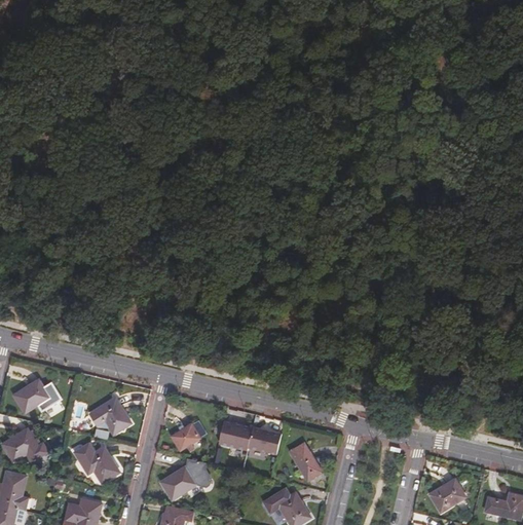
[(11,396),(23,416),(37,407),(40,413),(63,400),(51,382),(43,387),(38,379),(11,396)]
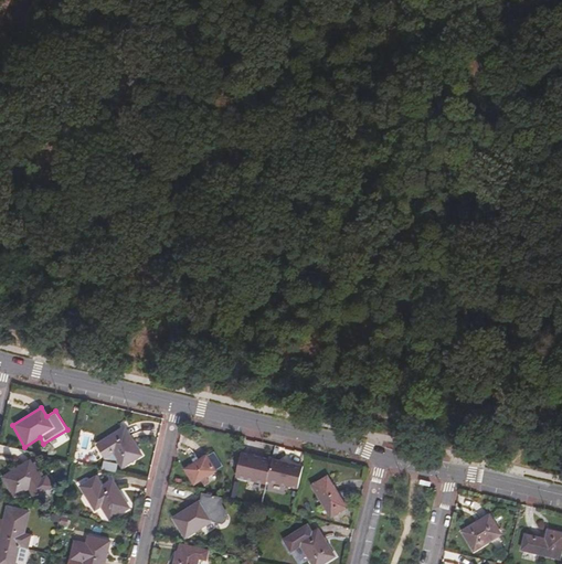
[(113,454),(122,469),(144,456),(126,426),(93,445),(102,460),(113,454)]
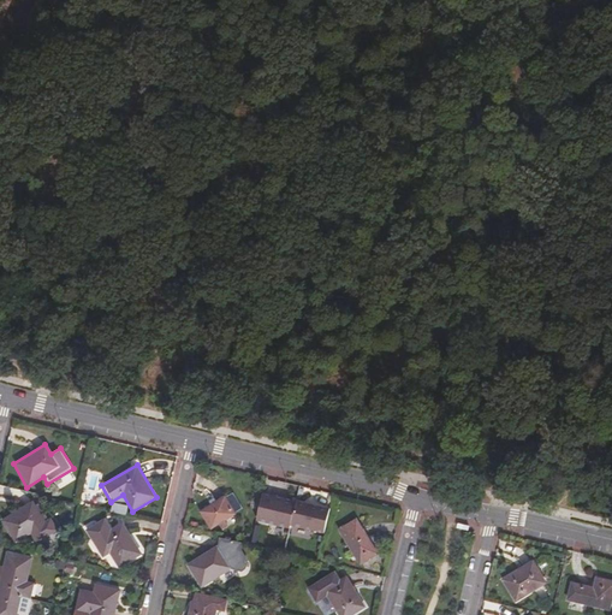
[(224,495),(197,512),(209,531),(218,525),(221,530),(232,522),(229,518),(242,509),(231,492),(225,497),(224,495)]
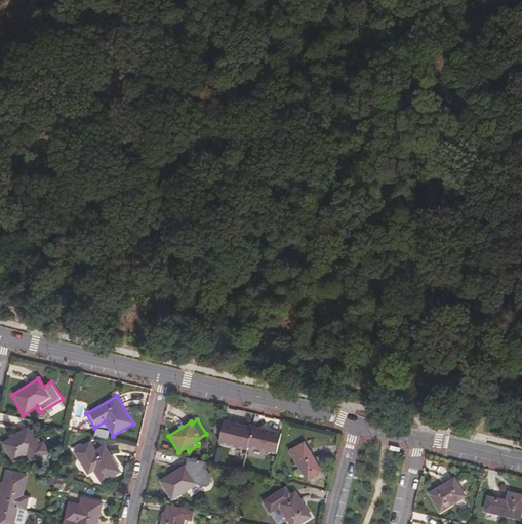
[(247,449),(252,428),(224,419),(217,444),(246,451),(247,449)]
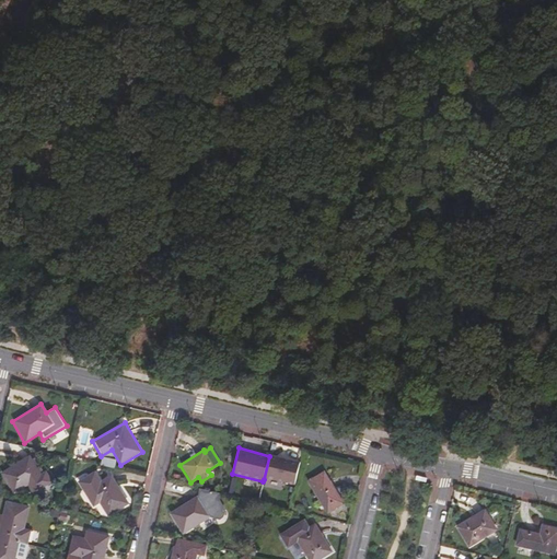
[(0,478),(13,498),(32,486),(36,492),(54,482),(46,470),(42,474),(30,453),(0,472),(0,478)]
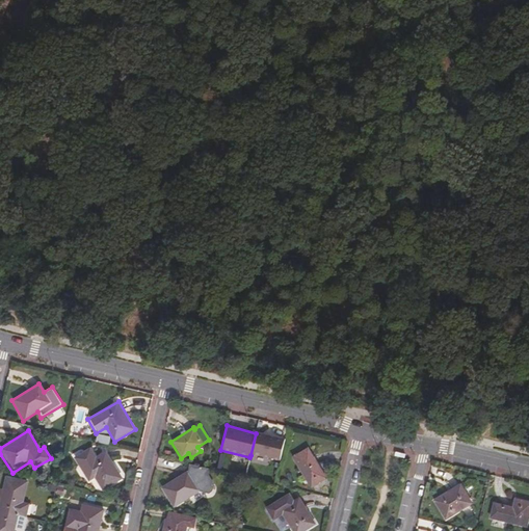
[(286,439),(256,431),(256,433),(250,455),(280,462),(286,439)]
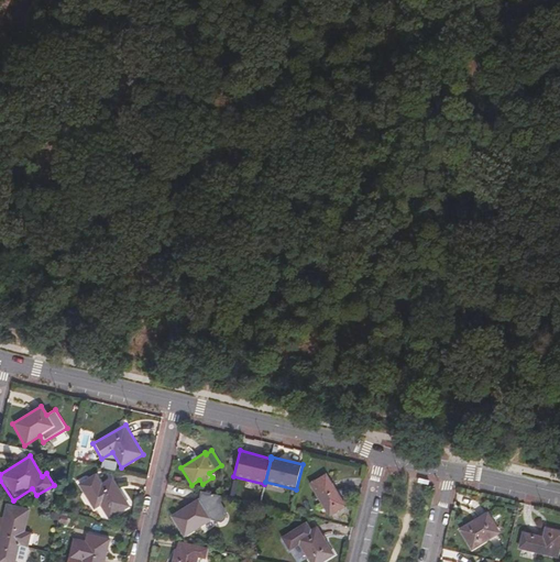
[(77,484),(94,510),(99,507),(108,521),(131,507),(111,477),(101,483),(95,473),(77,484)]
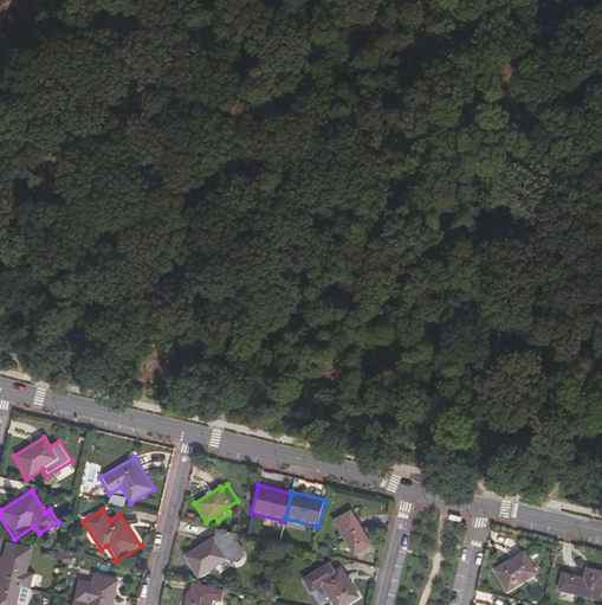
[(354,557),(373,545),(350,509),(331,521),(354,557)]
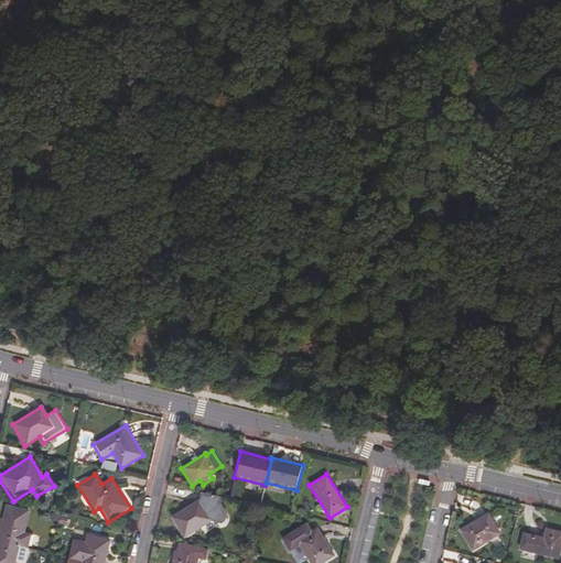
[(200,491),(198,499),(170,518),(183,539),(212,521),(222,524),(225,521),(227,513),(222,504),(223,495),(200,491)]
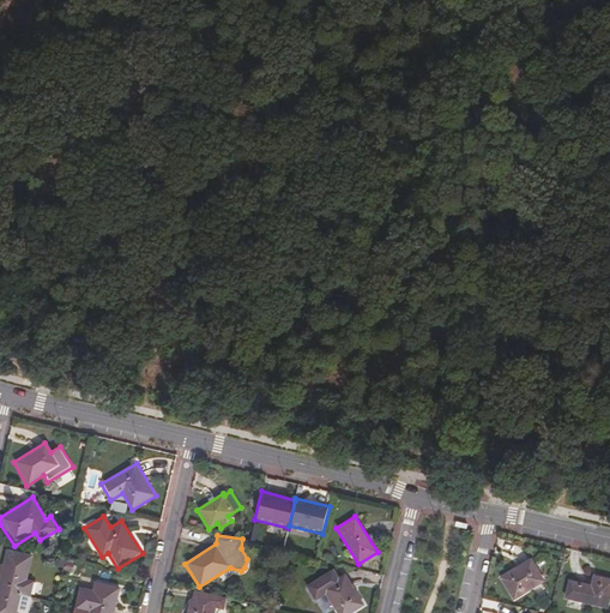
[(5,548),(0,568),(0,592),(22,596),(29,599),(30,595),(35,596),(37,586),(32,584),(32,582),(26,581),(32,556),(5,548)]
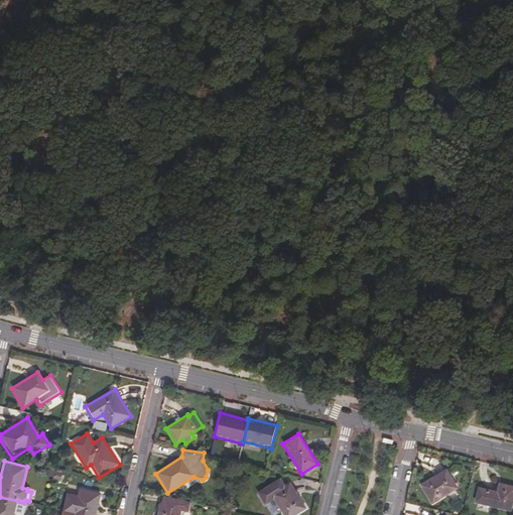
[(418,485),(431,505),(459,489),(446,468),(418,485)]
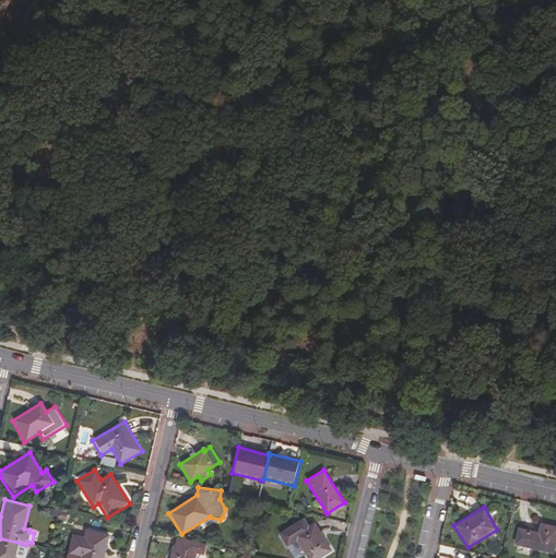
[(322,557),(332,551),(315,524),(309,527),(304,518),(278,534),(286,548),(293,545),(297,551),(300,549),(305,557),(322,557)]
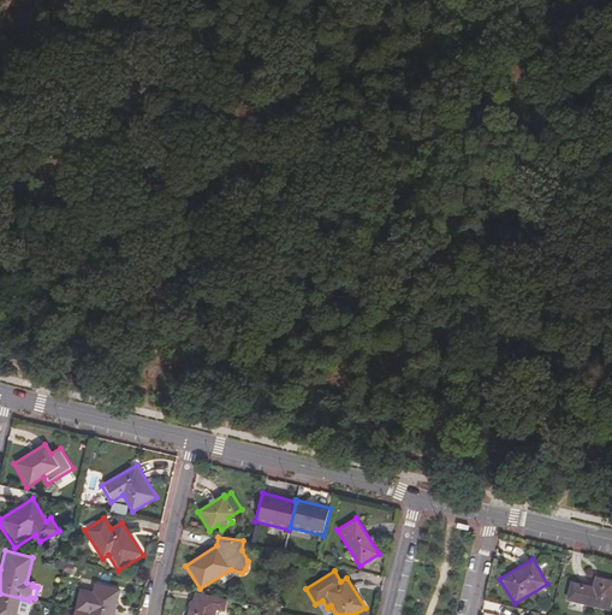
[(569,581),(564,601),(610,611),(611,602),(611,579),(594,575),(592,586),(569,581)]
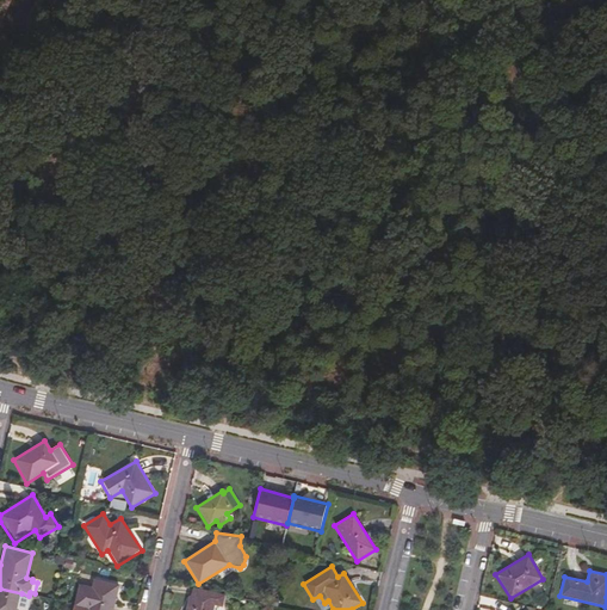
[(73,603),(100,609),(112,609),(119,584),(92,578),(90,586),(78,584),(73,603)]
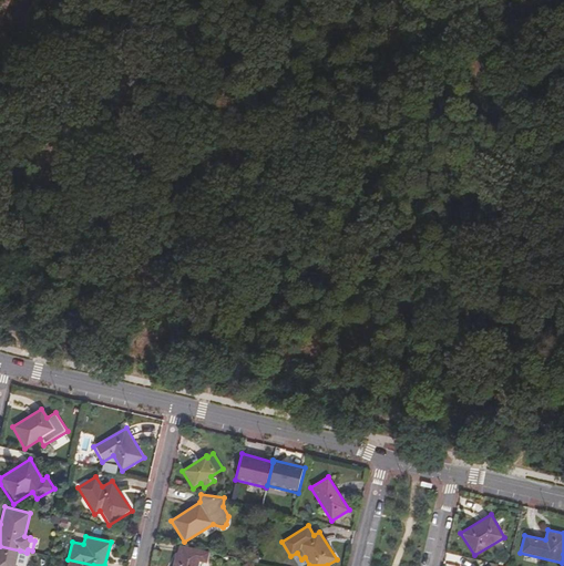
[(196,565),(198,561),(205,562),(207,553),(180,545),(176,554),(175,554),(171,565),(196,565)]
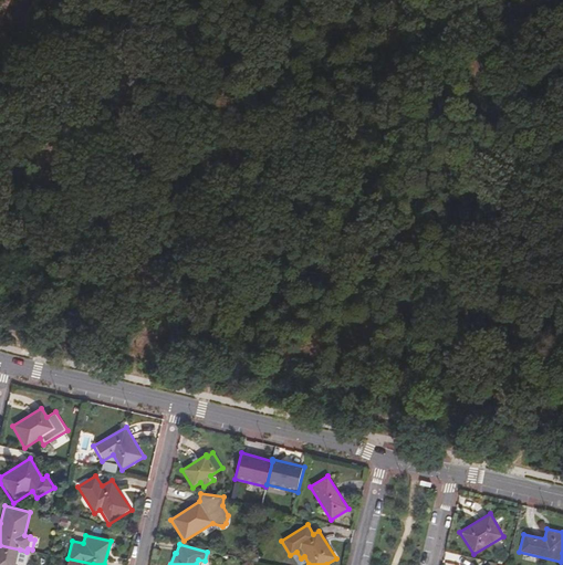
[(22,564),(27,552),(20,550),(0,545),(0,564),(22,564)]
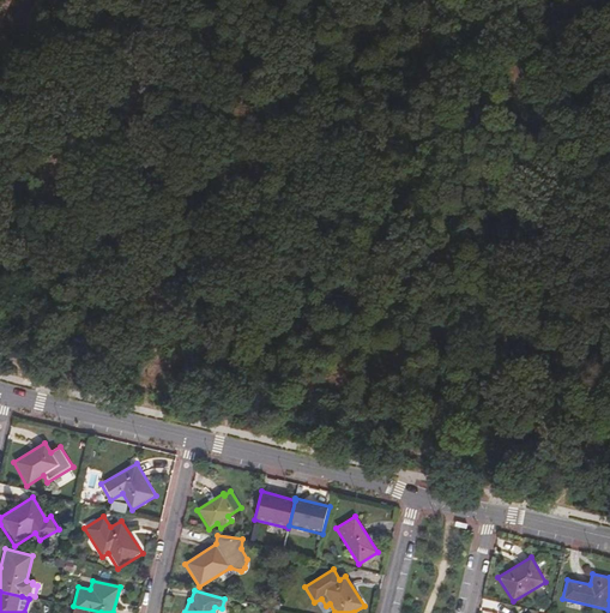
All buildings are outlined.
